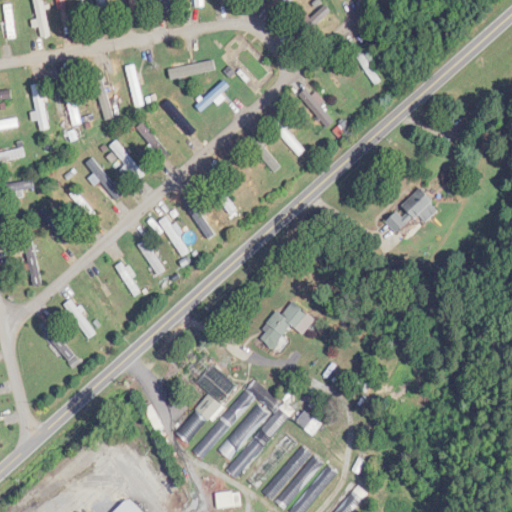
[(37,0),(41,38),(49,37),(45,0),(37,0)]
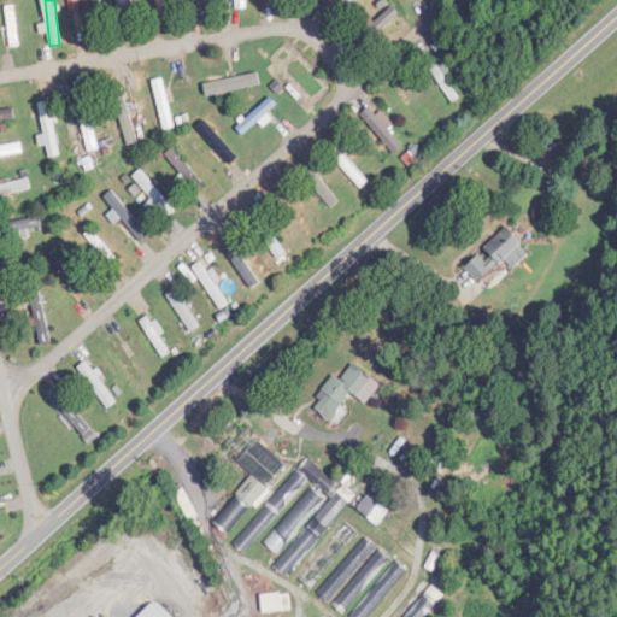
[(131,30),(127,0),(118,0),(123,31),(131,30)]
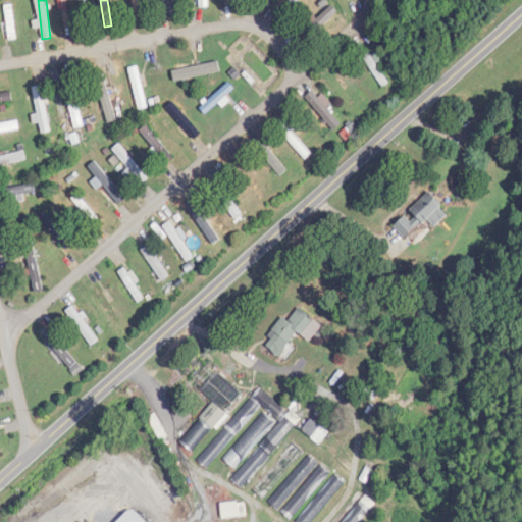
[(208,0),(199,0),(200,8),(209,8),(208,0)]
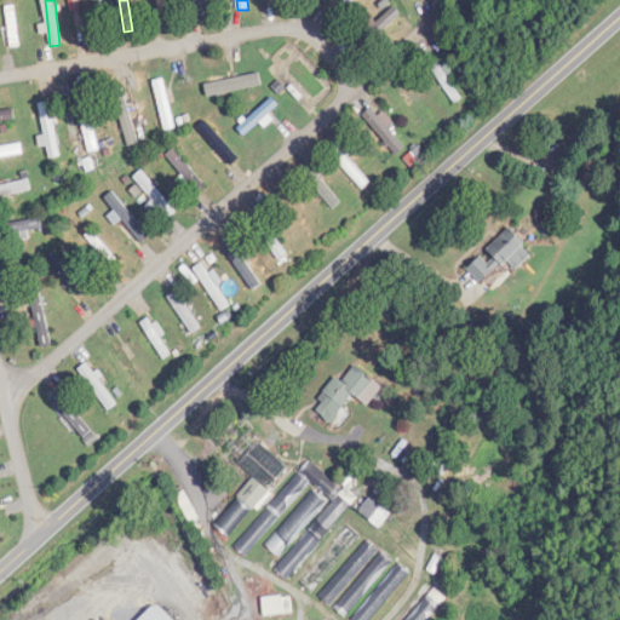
[(356,0),(344,0),(337,11),(346,17),(356,0)]
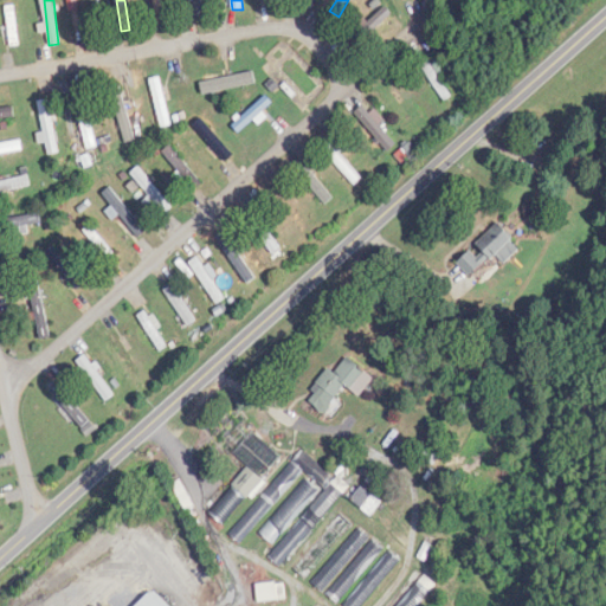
[(15,6),(7,7),(10,40),(19,40),(15,6)]
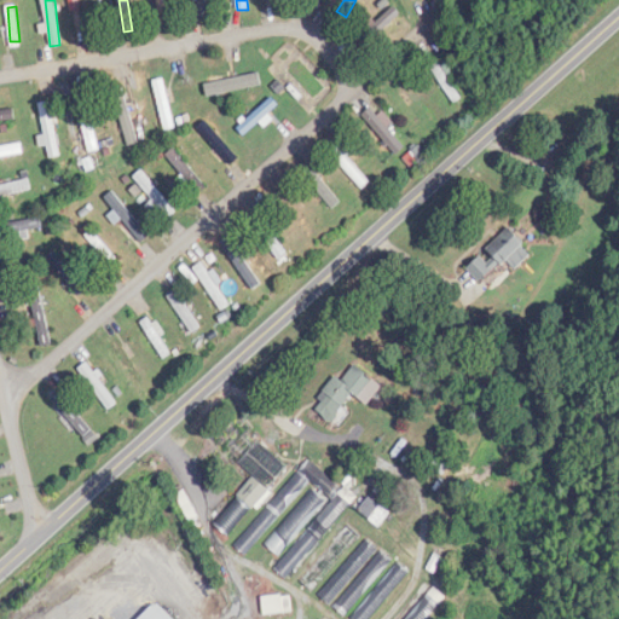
[(209,82),(210,93),(260,87),(259,76),(209,82)]
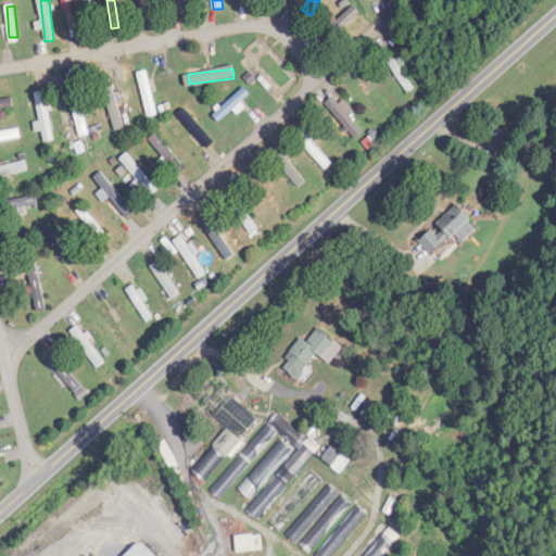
[(158,114),(148,71),(139,73),(148,116),(158,114)]
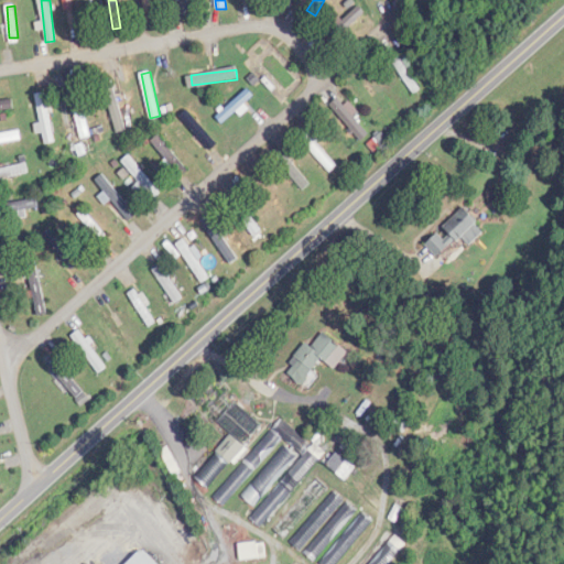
[(126,129),(112,79),(101,82),(116,132),(126,129)]
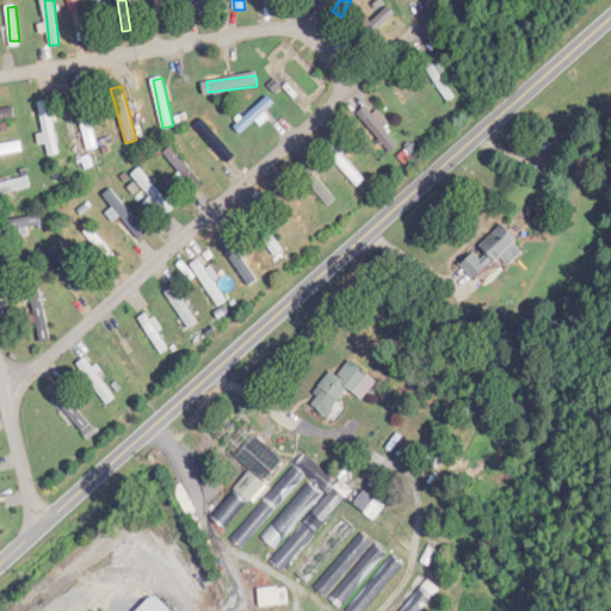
[(100,148),(84,92),(74,96),(90,150),(100,148)]
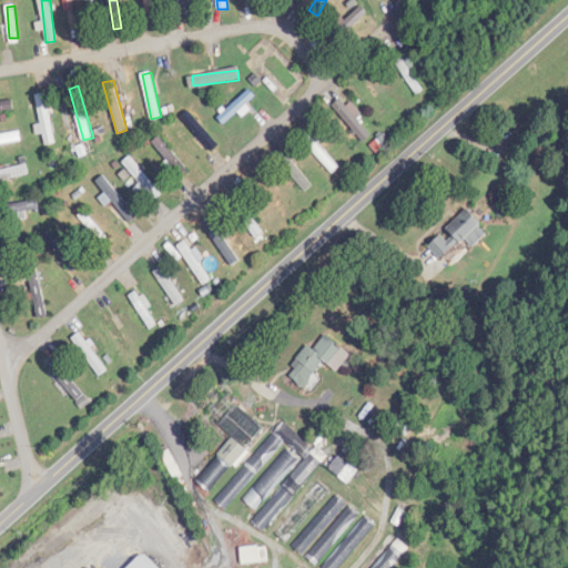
[(36,94),(47,145),(57,143),(46,92),(36,94)]
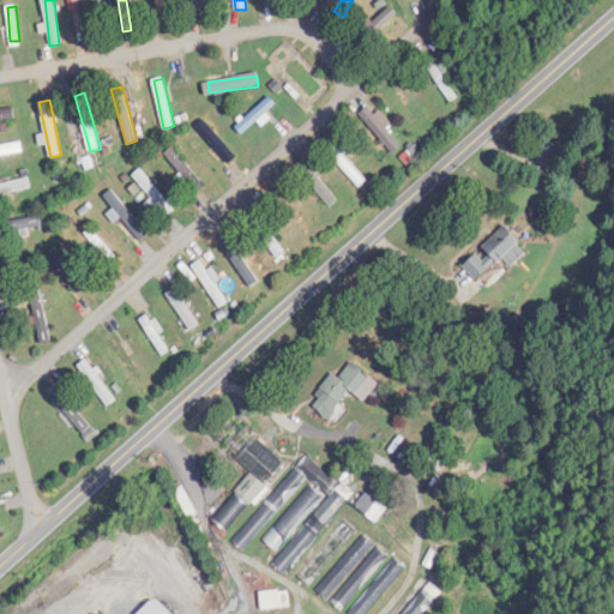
[(360,115),(396,154),(403,145),(368,108),(360,115)]
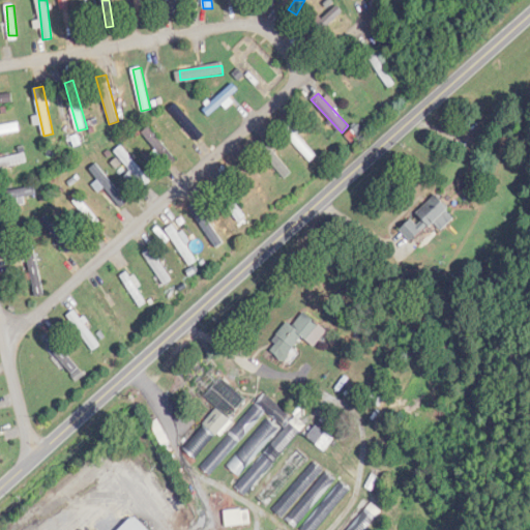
[(169,112),(199,142),(206,136),(175,105),(169,112)]
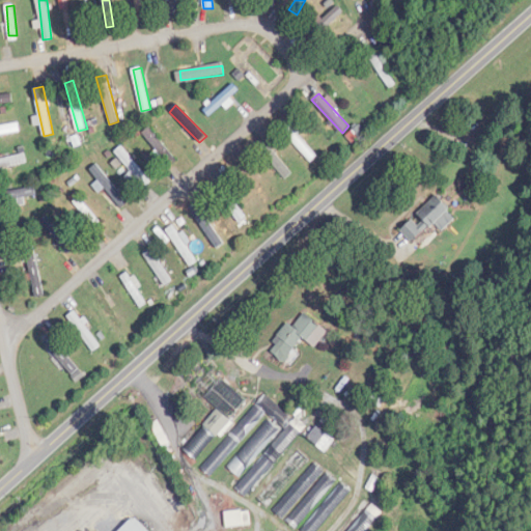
[(0,135),(21,132),(19,122),(0,126),(0,135)]
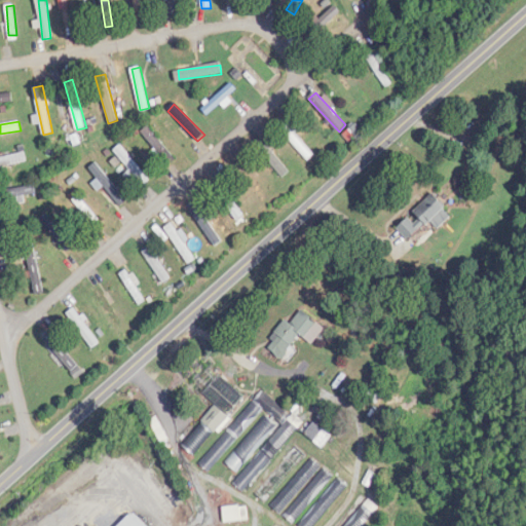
[(114,151),(145,185),(151,180),(120,145),(114,151)]
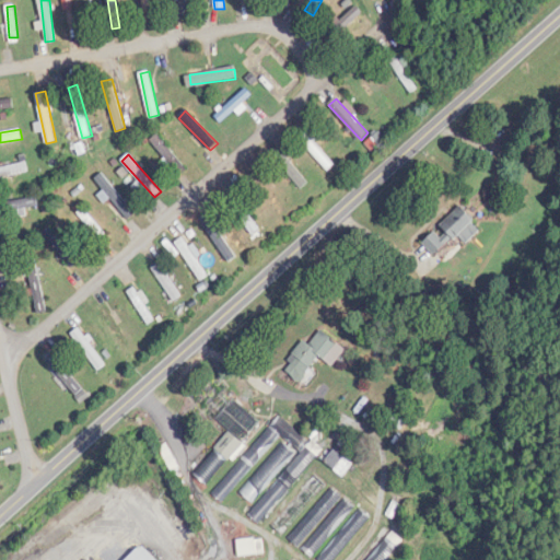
[(0,177),(28,172),(26,162),(0,167),(0,177)]
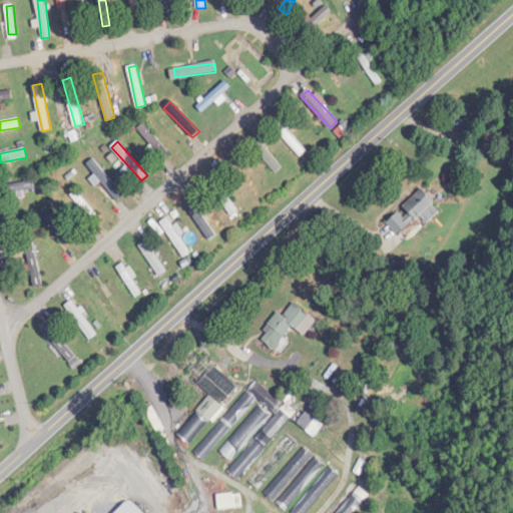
[(89,164),(118,199),(123,195),(95,160),(89,164)]
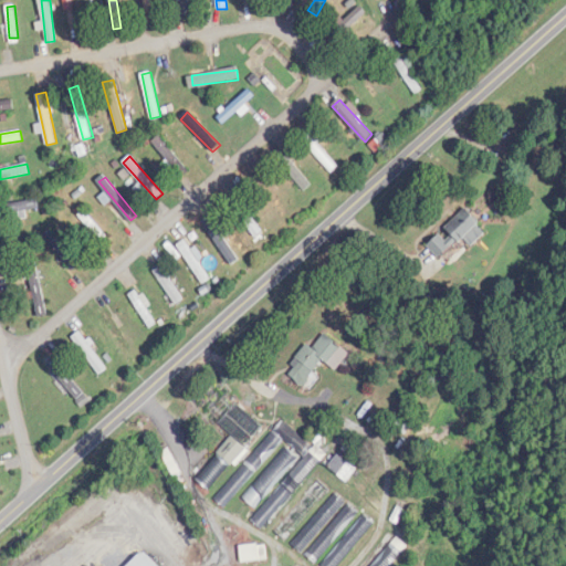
[(261,232),(239,195),(230,199),(253,237),(261,232)]
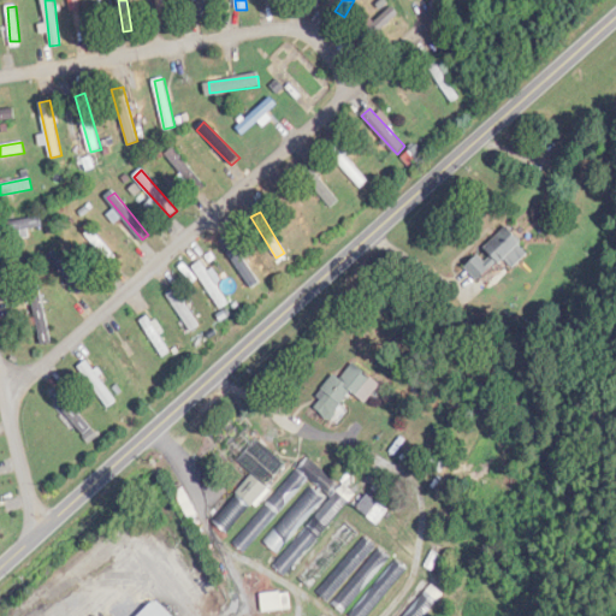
[(5,230),(42,230),(42,220),(5,219),(5,230)]
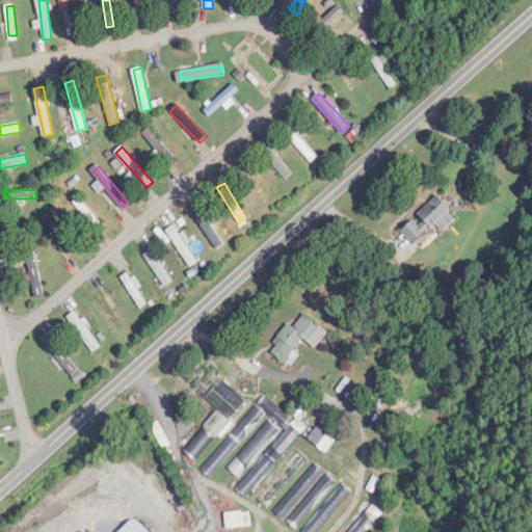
[(457,222),(441,197),(419,212),(430,230),(437,225),(442,232),(457,222)]
